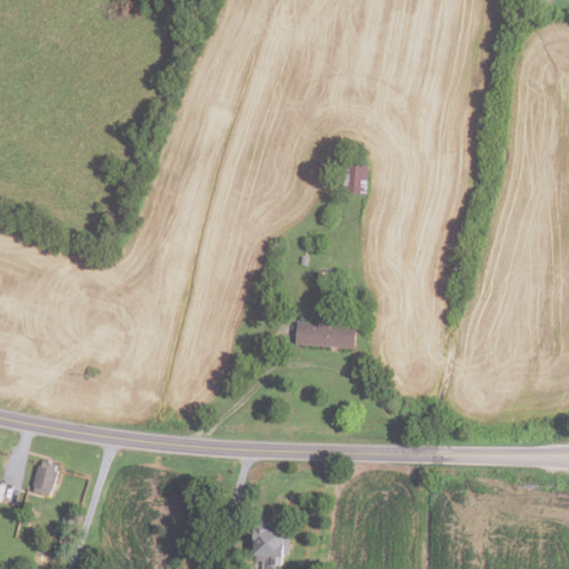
[(366,195),(342,192),(345,163),(369,166),(366,195)]
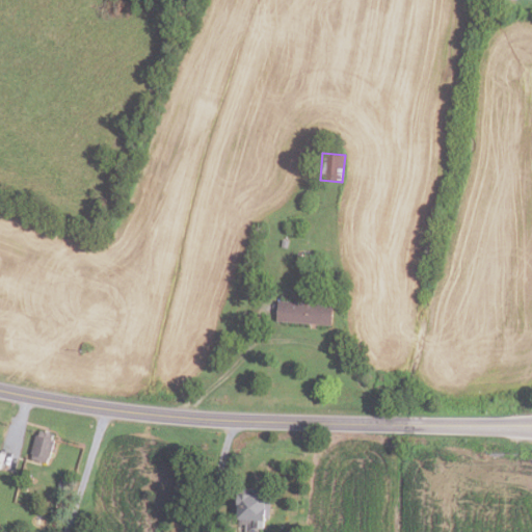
[(312,267),(295,265),(297,254),(314,257),(312,267)]
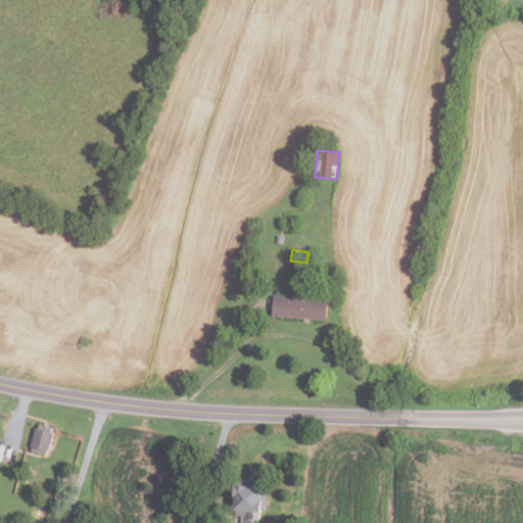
[(325,321),(272,316),(274,295),(296,297),(296,291),(311,292),(310,298),(327,299),(325,321)]
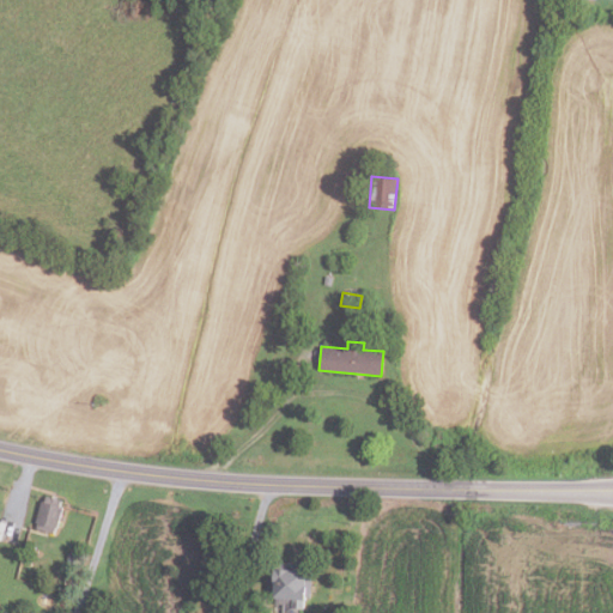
[(53,533),(35,528),(36,522),(35,522),(41,501),(44,502),(46,496),(61,501),(60,505),(62,507),(56,527),(55,527),(53,533)]
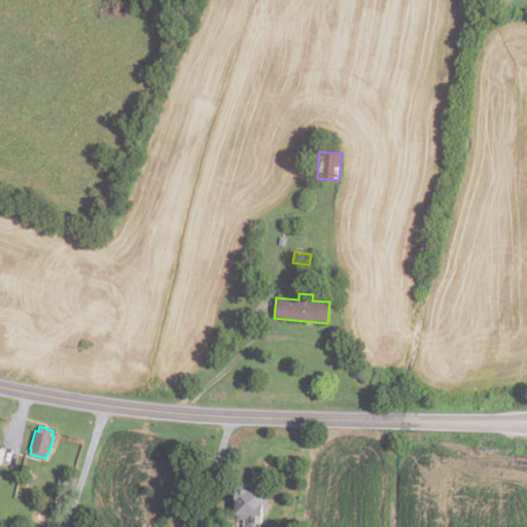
[(63,489),(56,487),(58,480),(65,483),(63,489)]
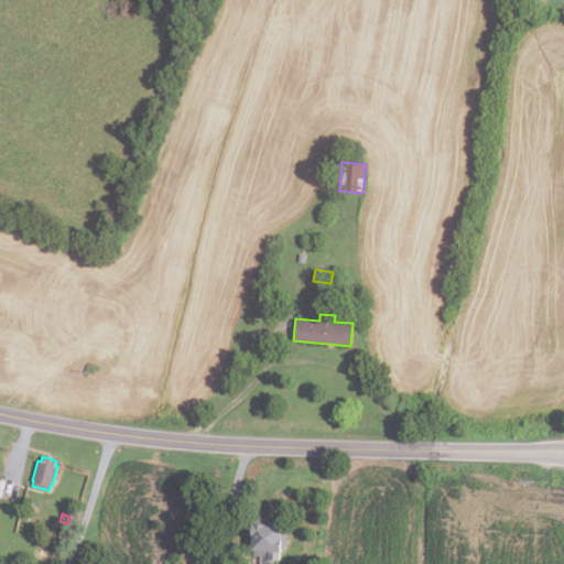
[(274,563),(261,563),(261,556),(256,556),(256,549),(246,549),(248,517),(289,520),(286,555),(280,555),(280,560),(275,560),(274,563)]
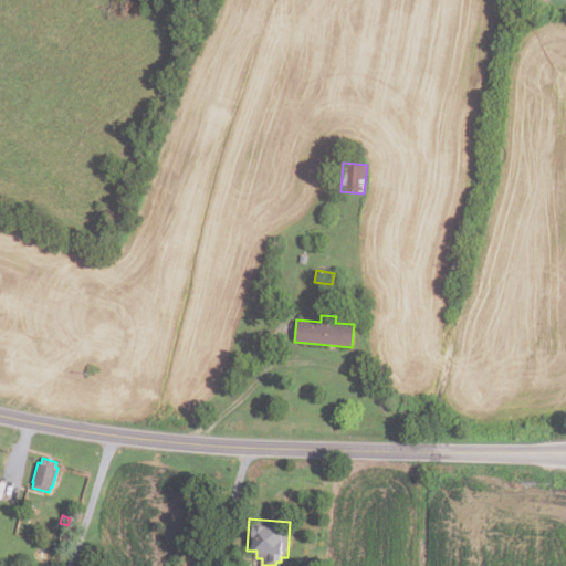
All buildings are outlined.
